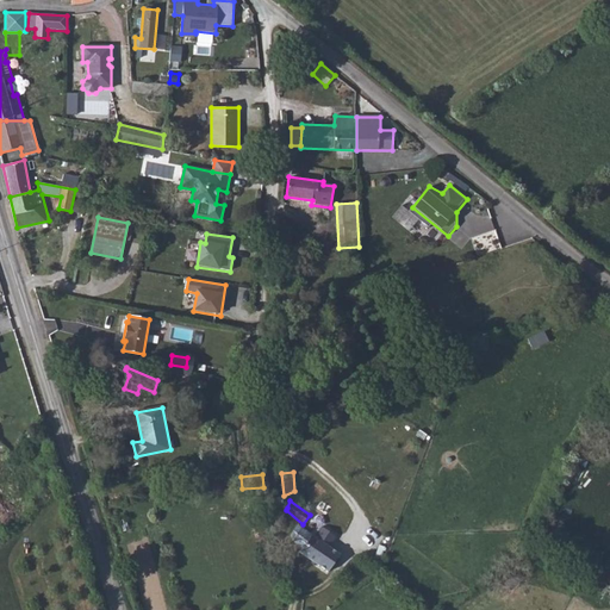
[(298,526),(290,536),(294,542),(303,548),(300,552),(328,572),(341,554),(329,547),(336,536),(322,527),(315,537),(298,526)]
